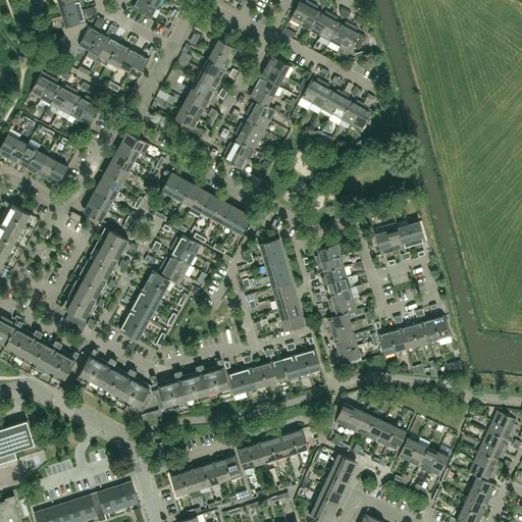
[(82,9),(79,0),(74,0),(59,4),(62,15),(82,9)]
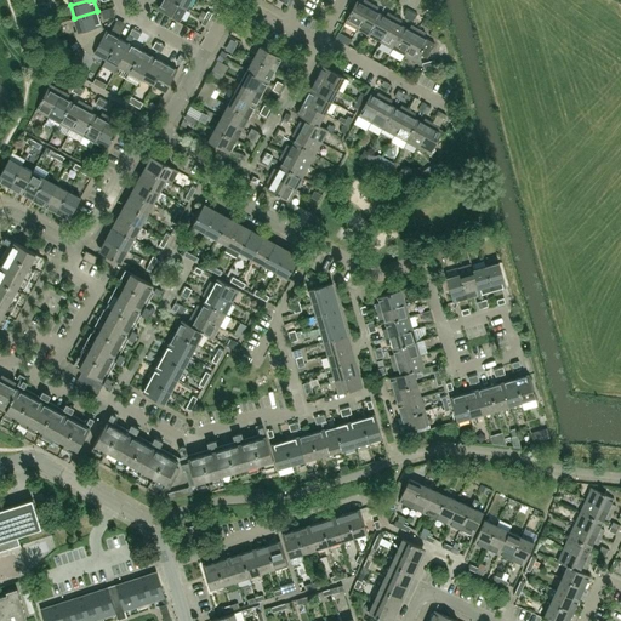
[(180,20),(187,7),(172,0),(161,0),(158,7),(180,20)]
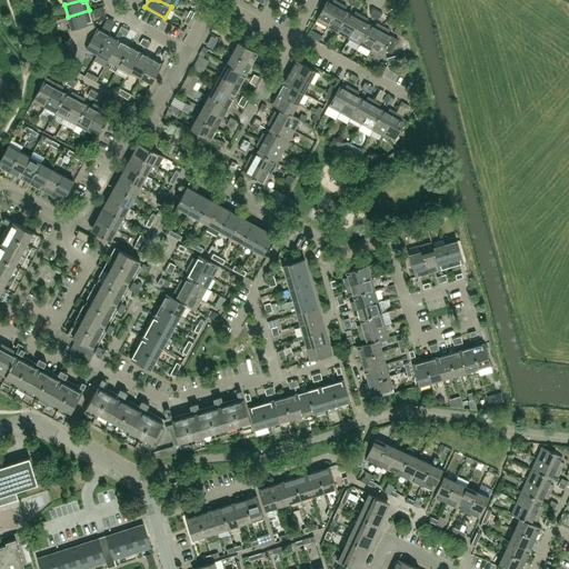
[(333,0),(332,0),(331,3),(327,0),(316,20),(327,27),(340,3),(333,0)]
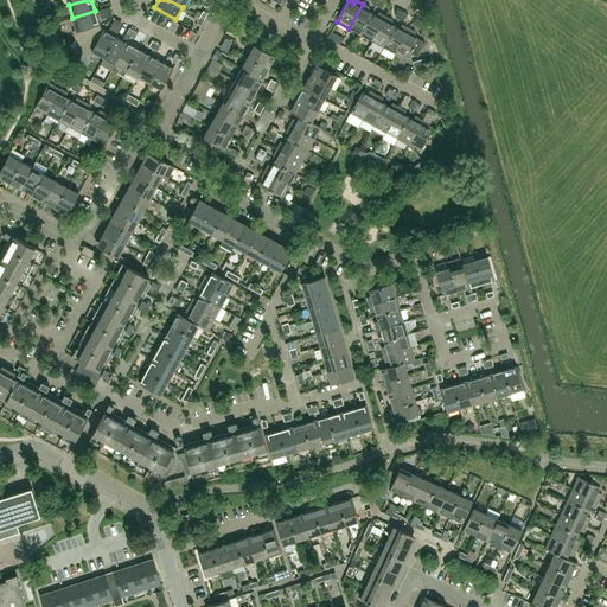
[(368,11),(370,7),(363,4),(349,29),(360,34),(372,13),(368,11)]
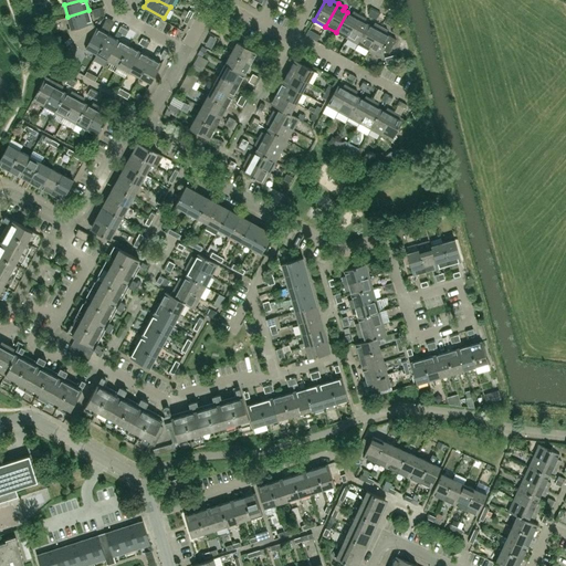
[(92,27),(91,23),(92,23),(88,10),(67,17),(71,29),(67,30),(70,35),(74,41),(92,27)]
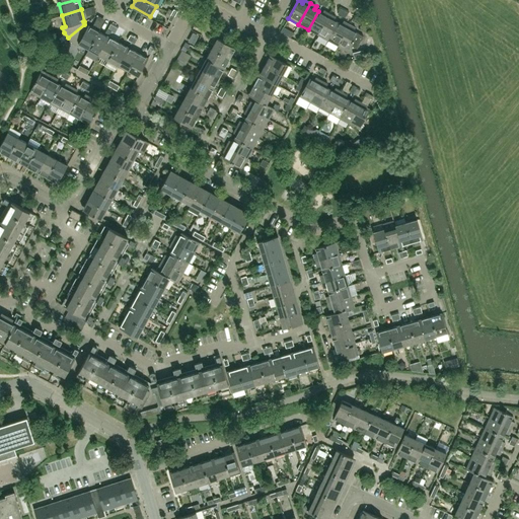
[(308,29),(318,34),(329,13),(323,10),(321,13),(318,11),(308,29)]
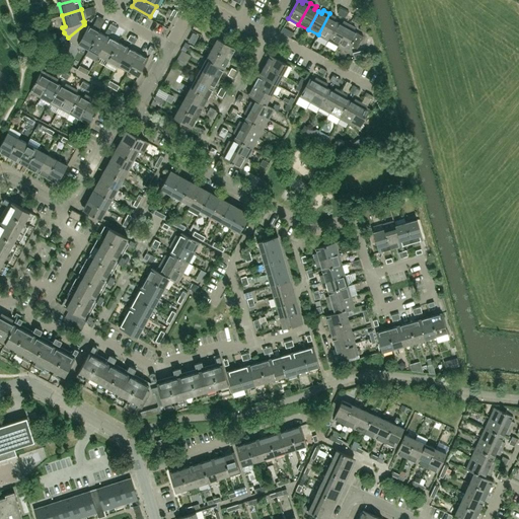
[(318,34),(327,41),(338,22),(334,20),(336,17),(329,13),(318,34)]
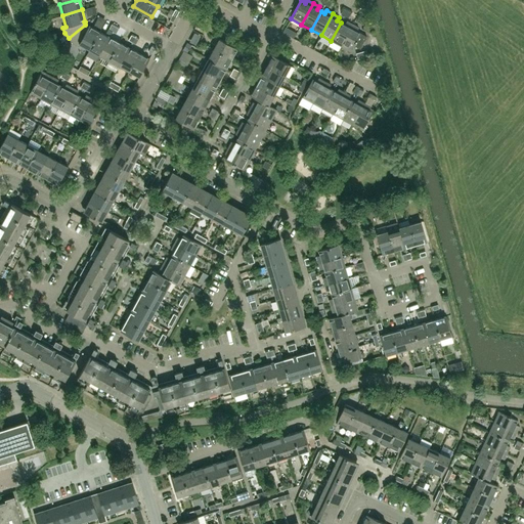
[(347,22),(345,25),(341,23),(331,41),(341,46),(353,25),(347,22)]
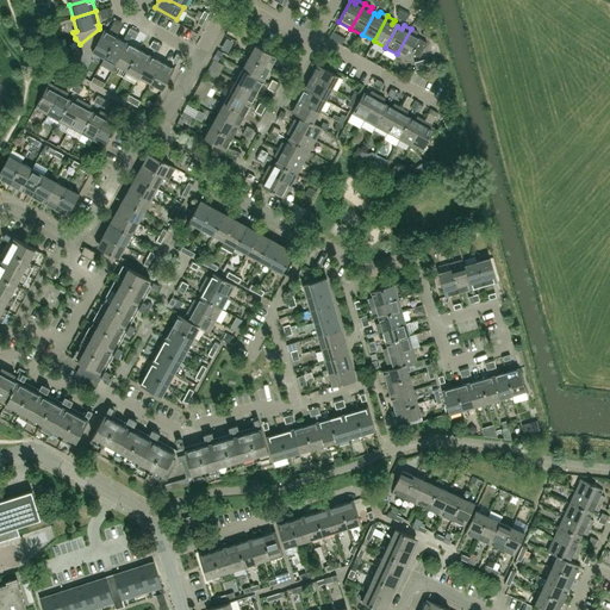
[(104,57),(116,36),(104,30),(103,31),(99,29),(80,44),(85,50),(91,54),(92,51),(104,57)]
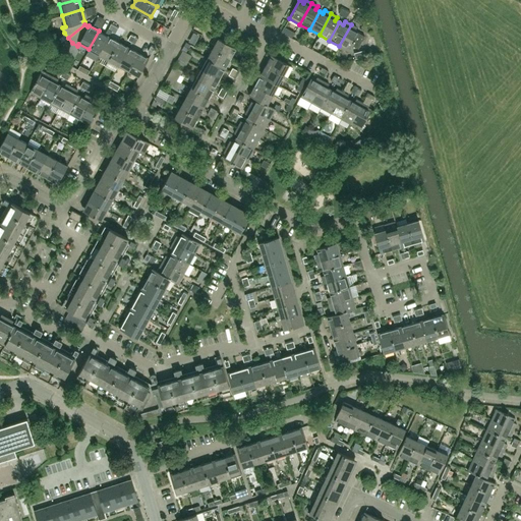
[(355,31),(356,27),(351,24),(339,46),(349,52),(353,46),(358,48),(364,37),(355,31)]
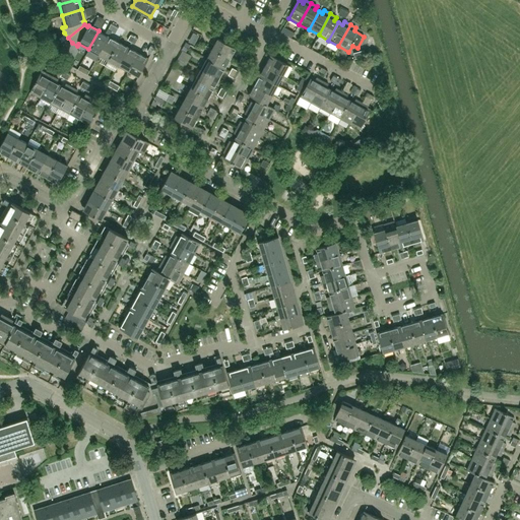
[(102,49),(109,37),(99,30),(88,49),(99,55),(102,49)]
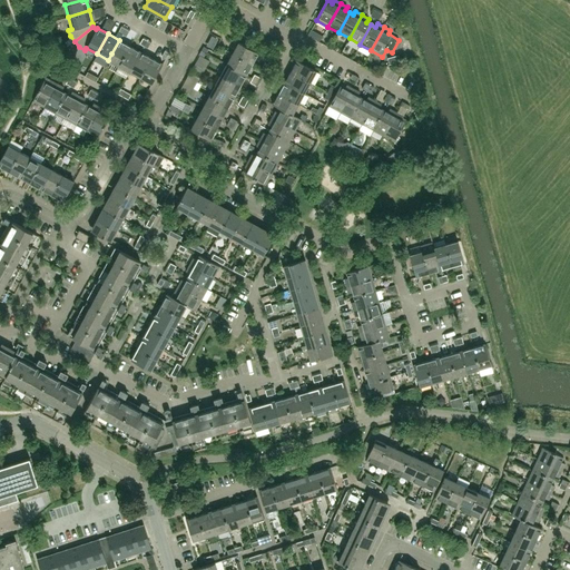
[(125,53),(129,46),(119,40),(111,53),(108,60),(118,66),(125,53)]
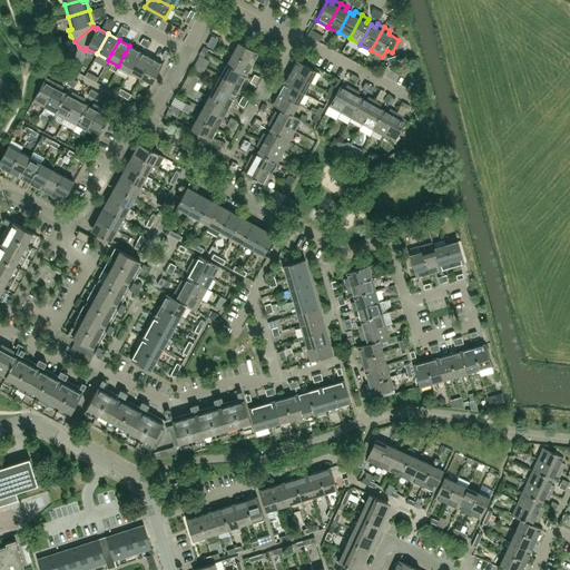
[(257,53),(258,53),(238,42),(233,53),(252,65),(257,53)]
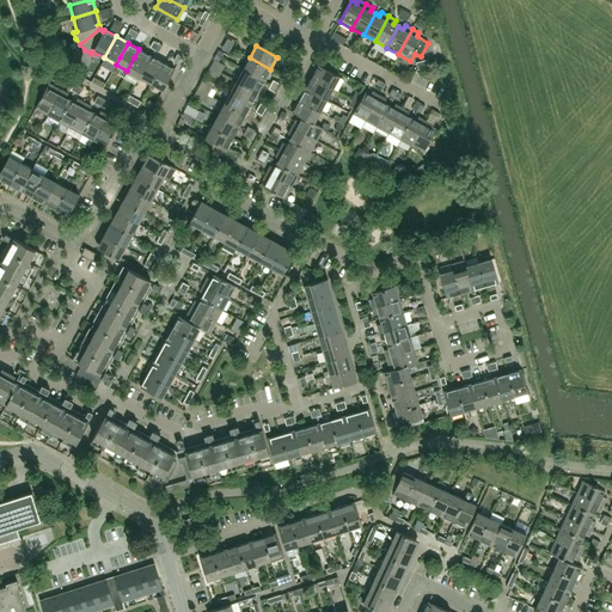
[(139,77),(150,57),(151,55),(139,49),(134,57),(127,71),(139,77)]
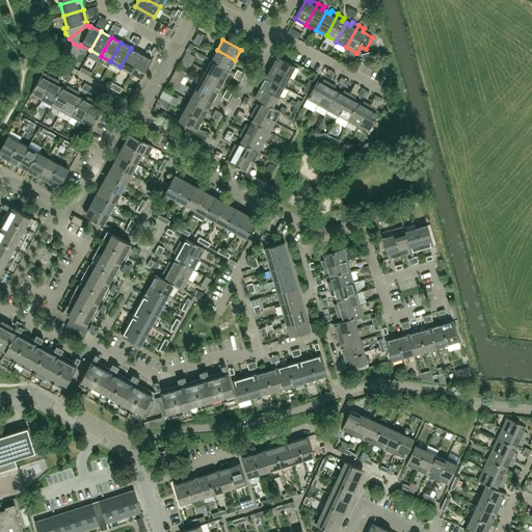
[(131,73),(140,54),(131,48),(130,50),(121,67),(131,73)]
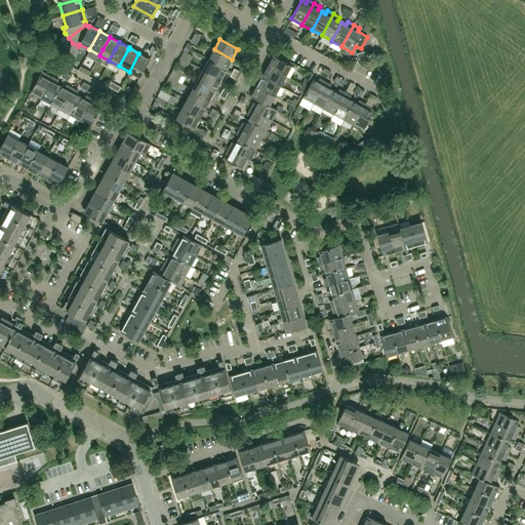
[(232,59),(214,49),(208,59),(227,69),(232,59)]
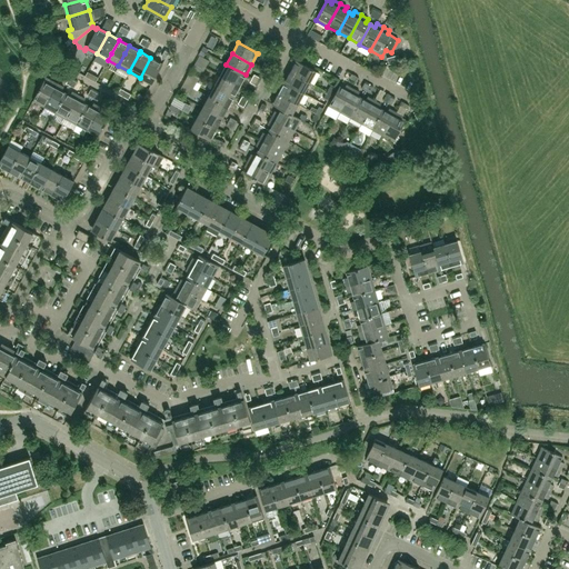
[(151,83),(162,63),(150,58),(140,78),(151,83)]
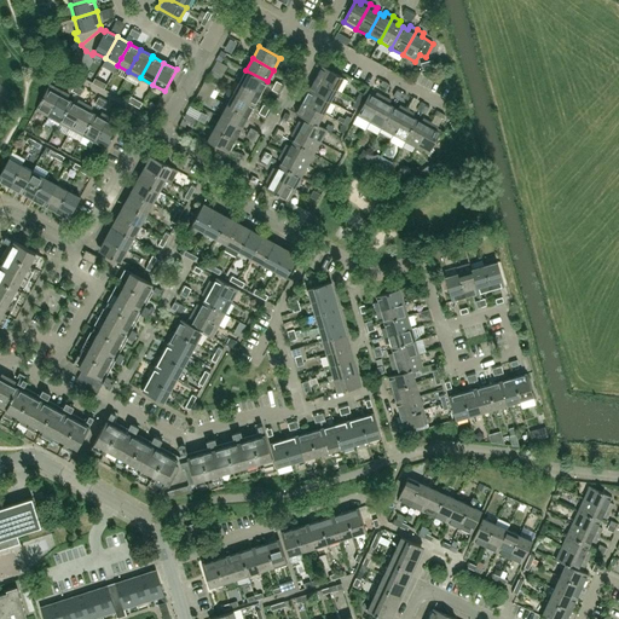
[(214,64),(210,75),(220,77),(224,68),(214,64)]
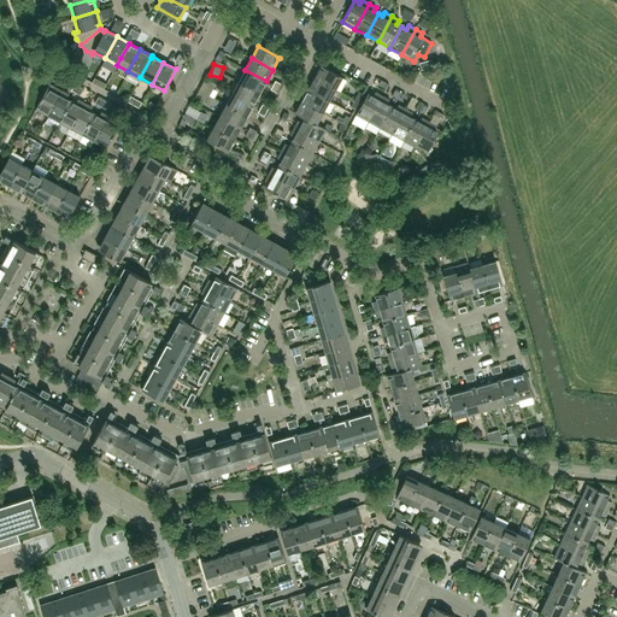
[(335,89),(342,77),(321,65),(313,77),(335,89)]
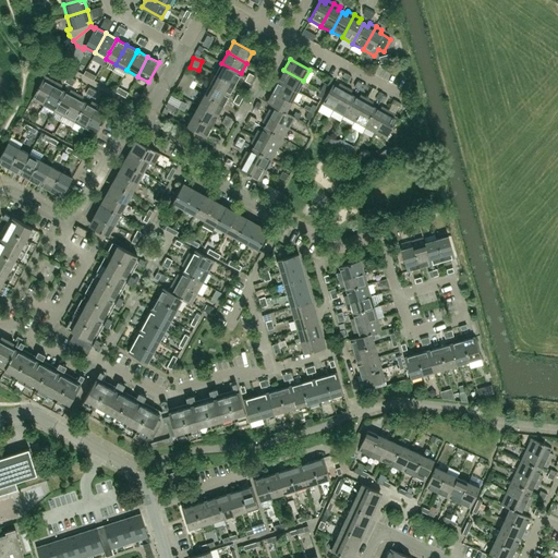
[(241,73),(221,63),(216,73),(235,84),(241,73)]
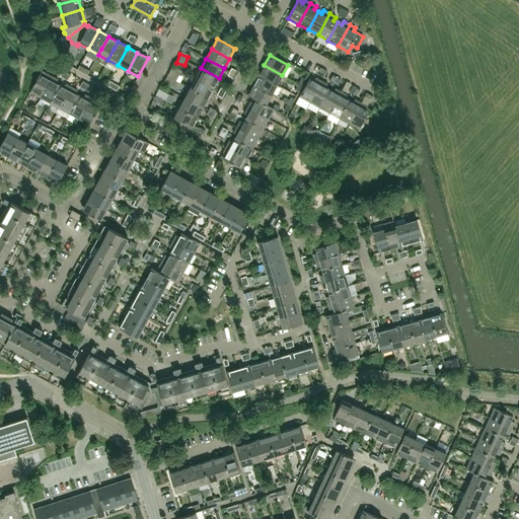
[(79,65),(77,69),(87,75),(89,71),(79,65)]
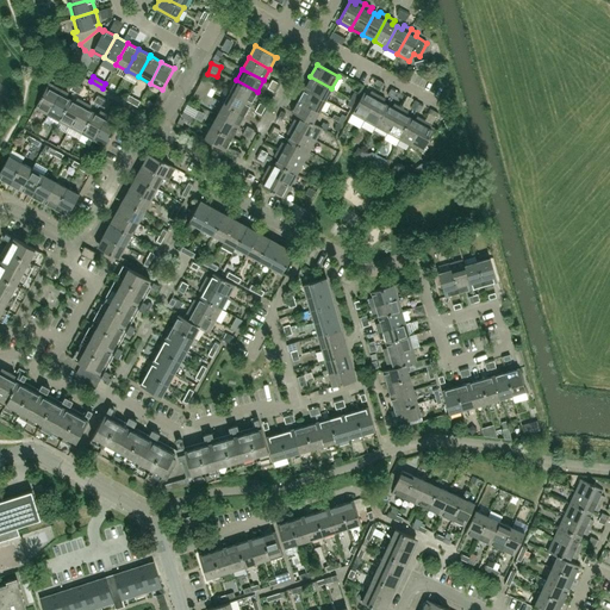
[(331,88),(310,76),(304,88),(325,99),(331,88)]
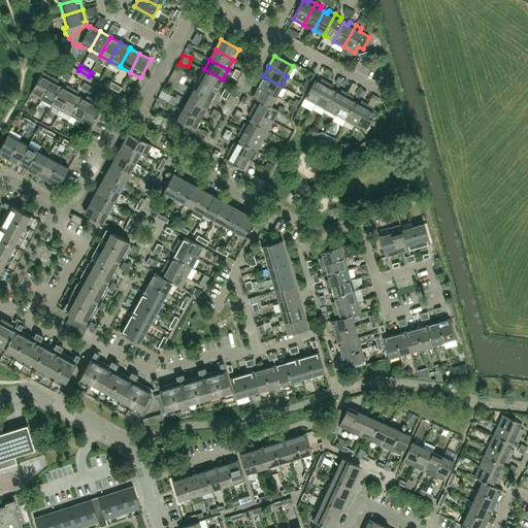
[(223,79),(204,69),(199,79),(217,90),(223,79)]
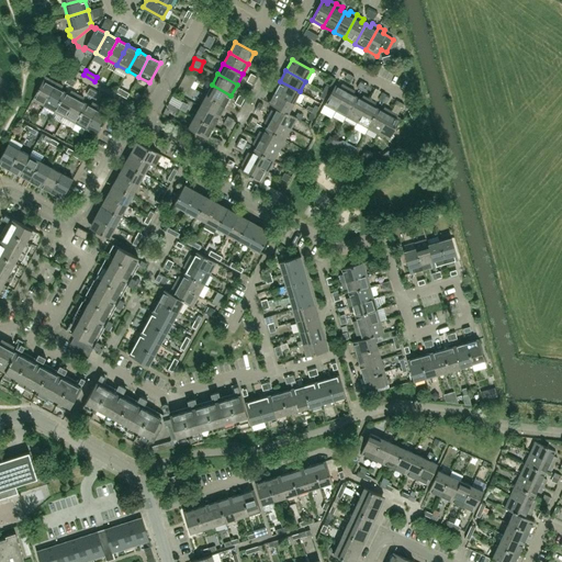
[(47,82),(43,79),(32,99),(43,105),(56,82),(49,79),(47,82)]
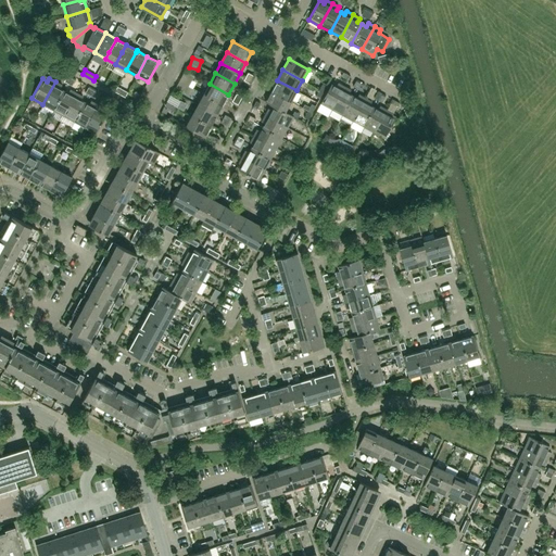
[(198,93),(192,90),(194,86),(182,78),(175,91),(193,102),(198,93)]
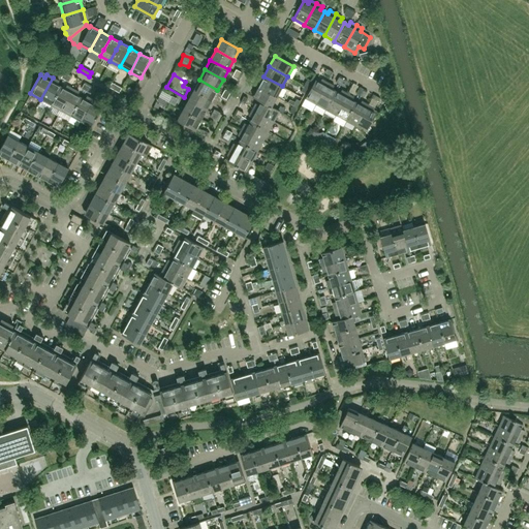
[(263,76),(258,86),(277,96),(282,86),(263,76)]
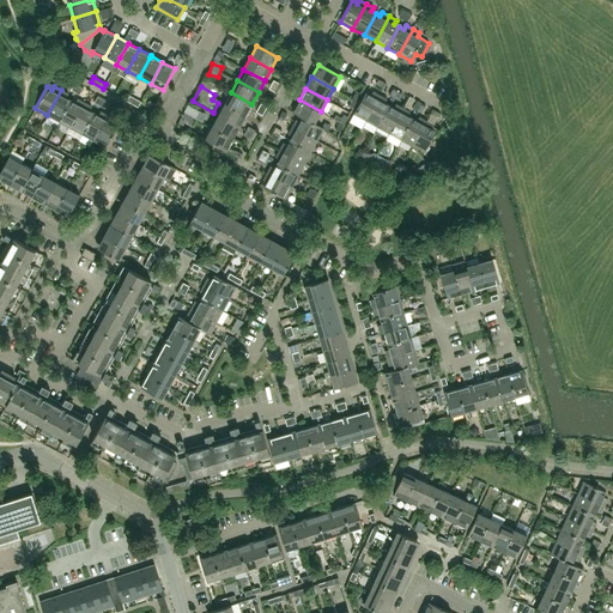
[(59,121),(71,99),(66,97),(68,93),(61,90),(47,115),(59,121)]
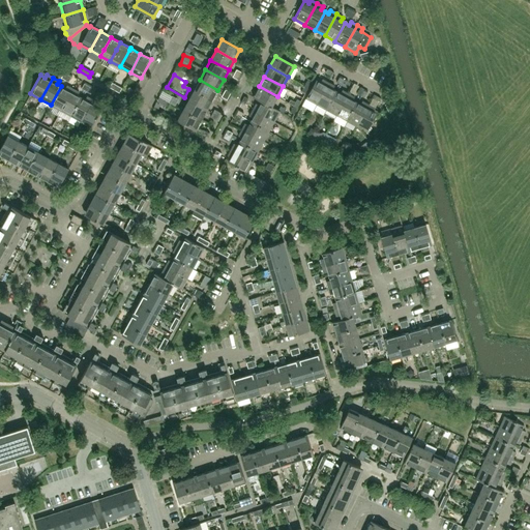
[(316,104),(328,82),(322,79),(320,82),(316,80),(305,98),(316,104)]
